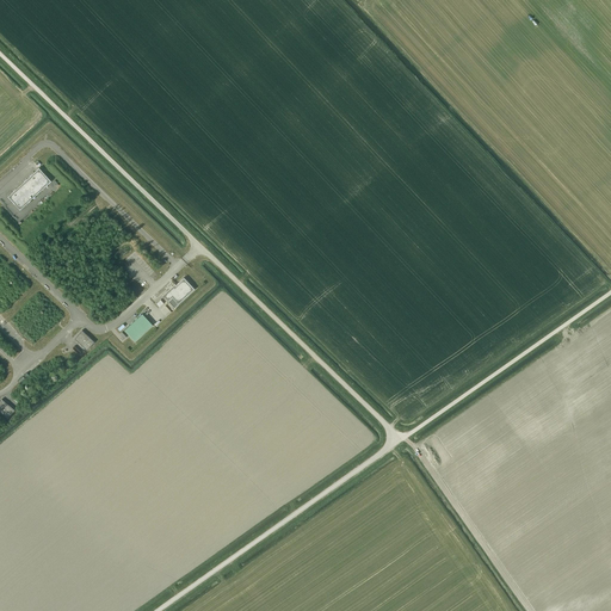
[(51,181),(39,168),(8,196),(20,209),(51,181)]
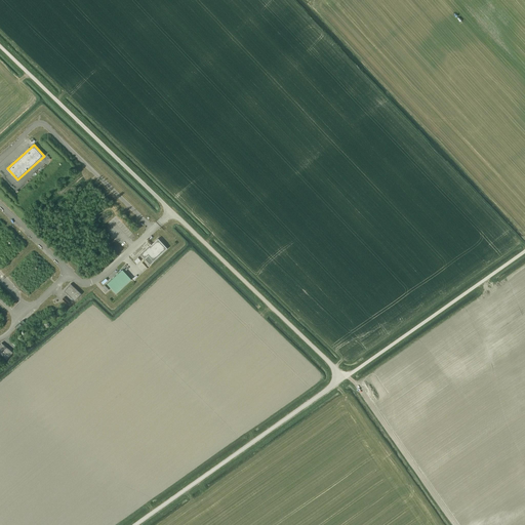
[(144,250),(139,253),(145,258),(150,265),(153,261),(167,248),(158,238),(151,245),(145,251),(144,250)]
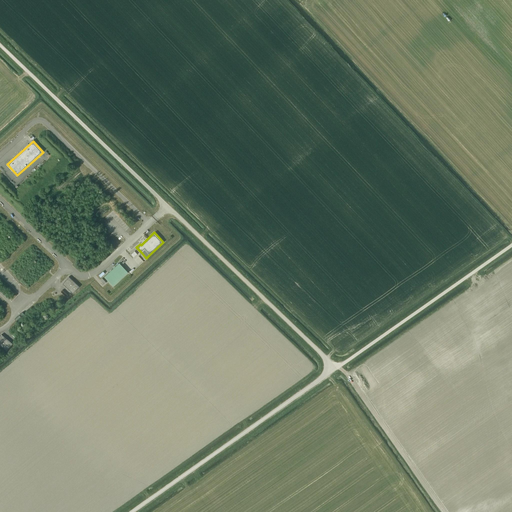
[(119,263),(108,273),(104,276),(113,286),(128,272),(119,263)]
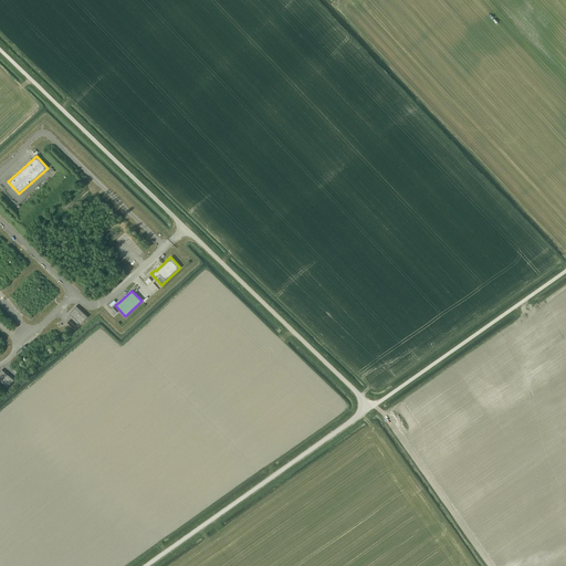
[(69,314),(81,324),(87,316),(76,306),(69,314)]
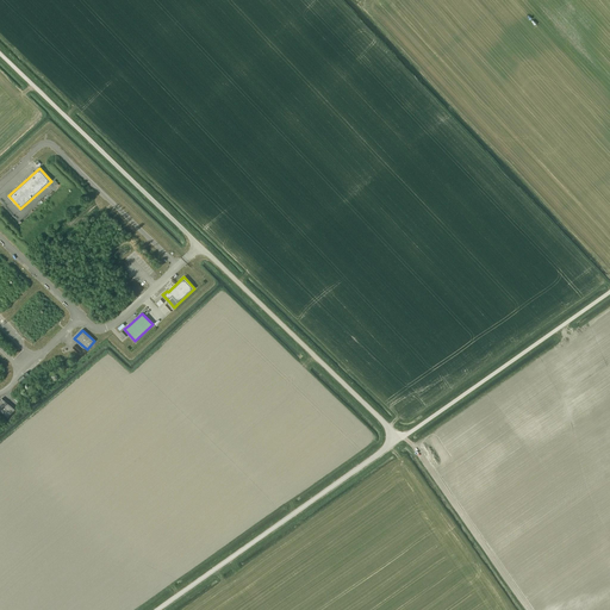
[(16,409),(14,409),(2,398),(0,400),(0,411),(8,418),(16,409)]
